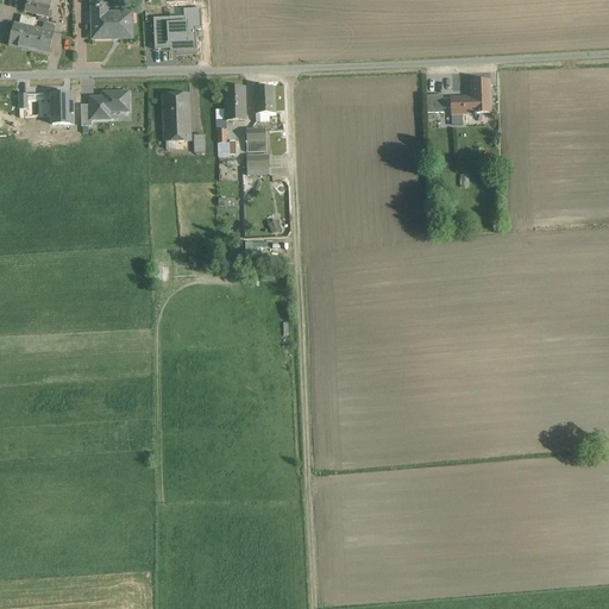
[(51,0),(38,0),(37,5),(35,5),(33,16),(48,19),(51,0)]
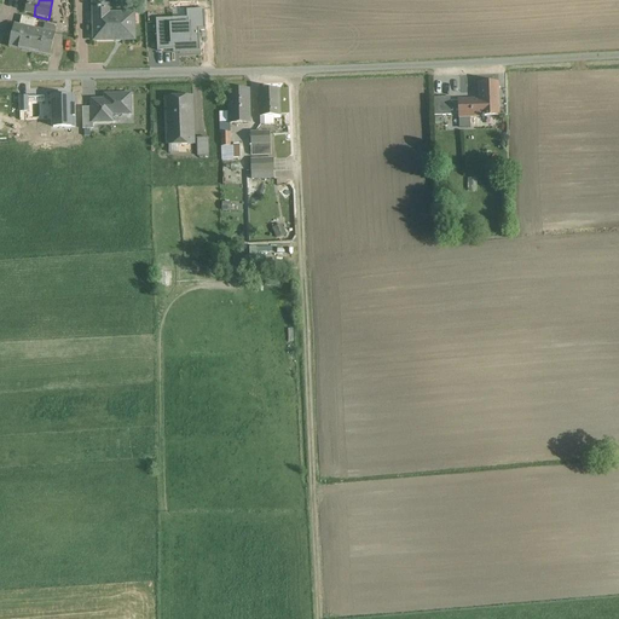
[(108,0),(92,0),(94,42),(133,41),(133,24),(128,24),(128,15),(109,16),(108,0)]
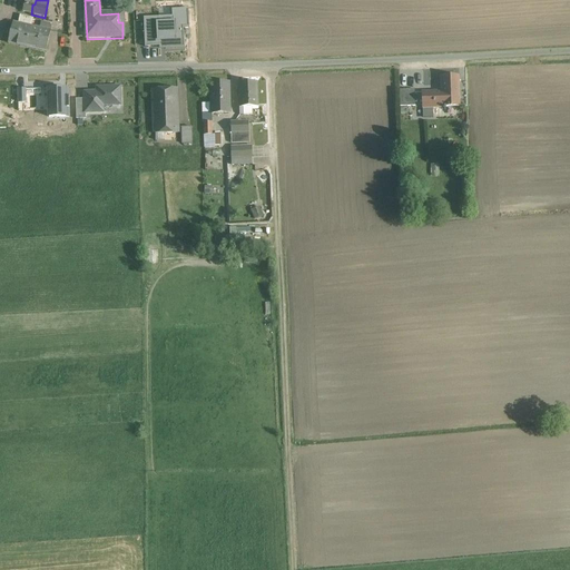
[(32,5),(26,2),(22,12),(31,15),(32,5)]
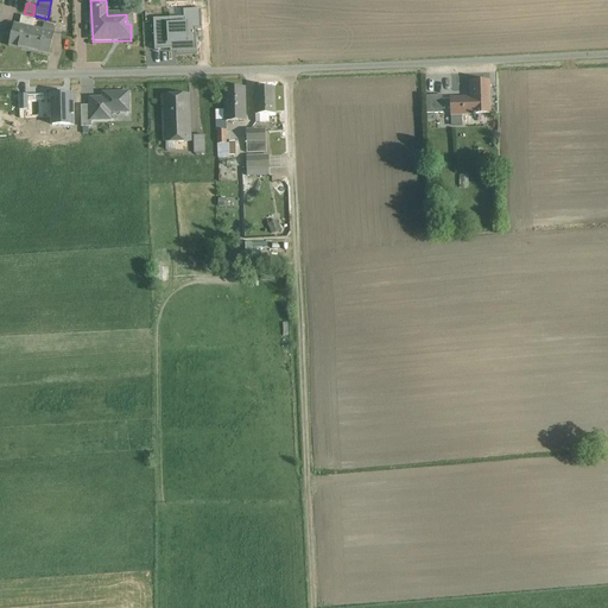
[(184,18),(152,19),(154,50),(171,49),(171,52),(196,51),(195,30),(203,30),(202,10),(183,11),(184,18)]
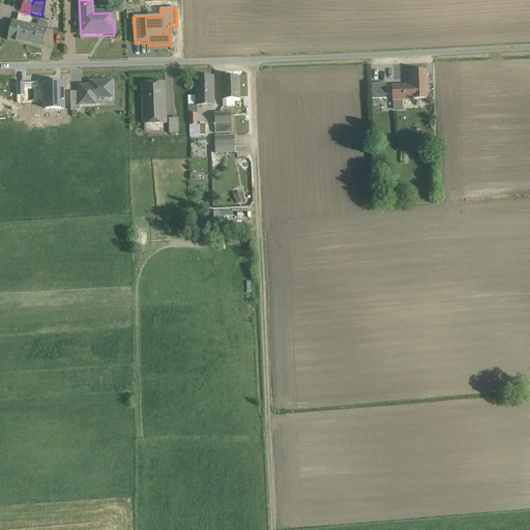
[(29,25),(11,21),(7,40),(24,45),(29,25)]
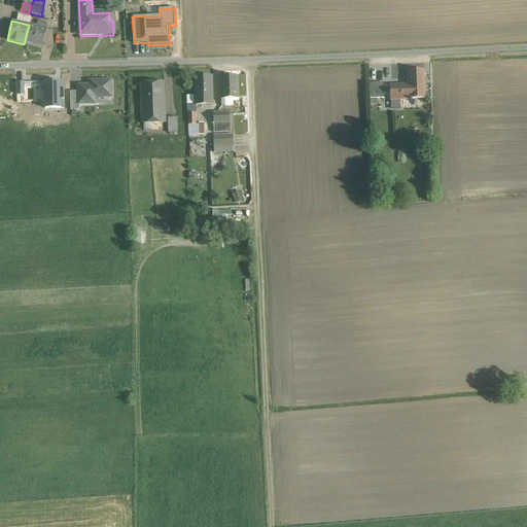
[(46,29),(29,25),(24,44),(42,48),(46,29)]
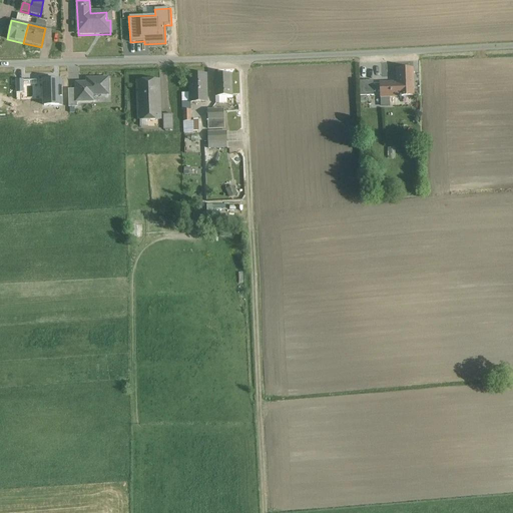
[(413,68),(397,69),(397,83),(387,83),(387,96),(413,96),(413,68)]
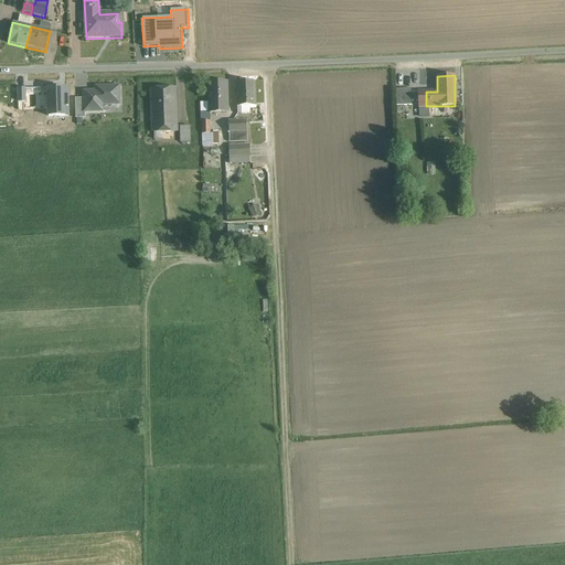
[(254,82),(236,83),(237,106),(237,114),(249,114),(249,106),(255,106),(254,82)]
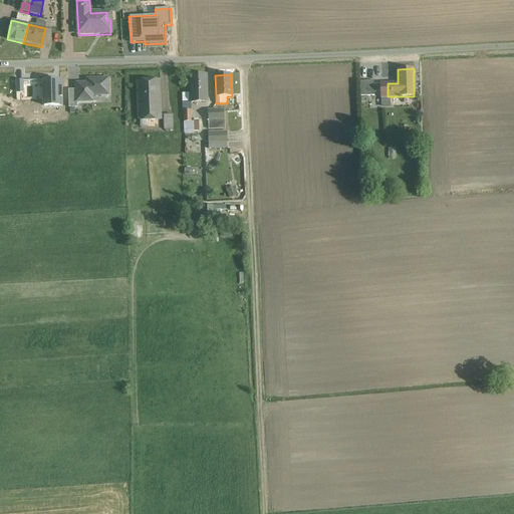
[(206,75),(190,75),(191,92),(184,92),(184,101),(191,101),(207,101),(206,75)]
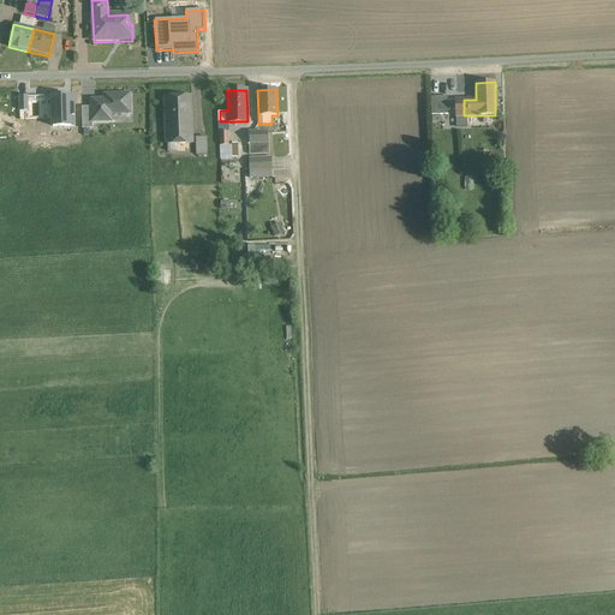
[(130,94),(109,95),(109,100),(91,100),(91,107),(91,121),(93,121),(112,121),(111,114),(130,113),(130,94)]
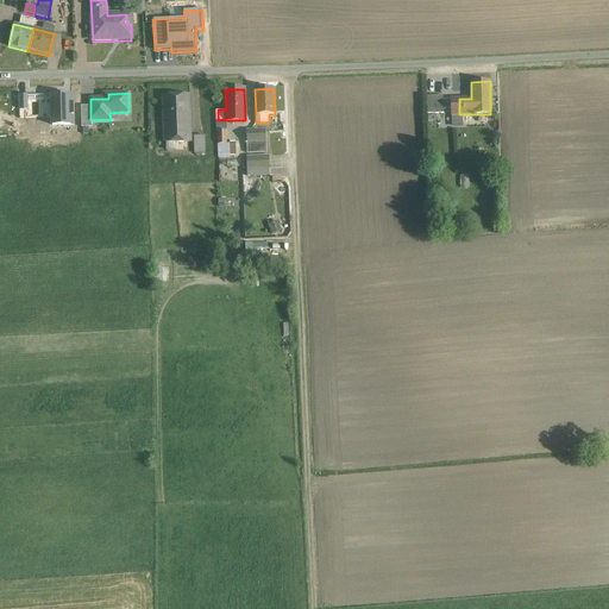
[(54,95),(54,124),(74,124),(74,115),(71,115),(71,107),(69,107),(69,102),(64,102),(64,100),(71,100),(71,95),(54,95)]
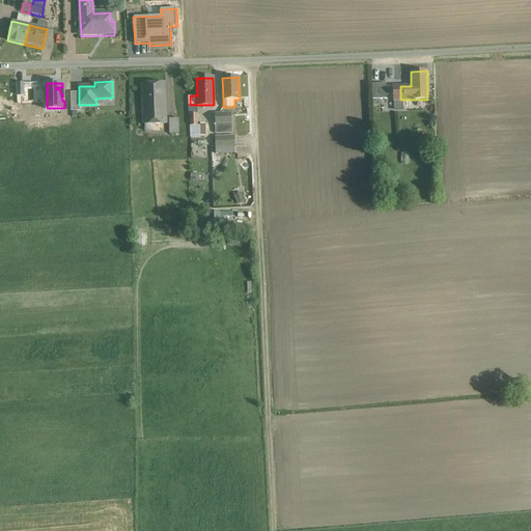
[(164,83),(142,84),(143,124),(165,124),(164,83)]
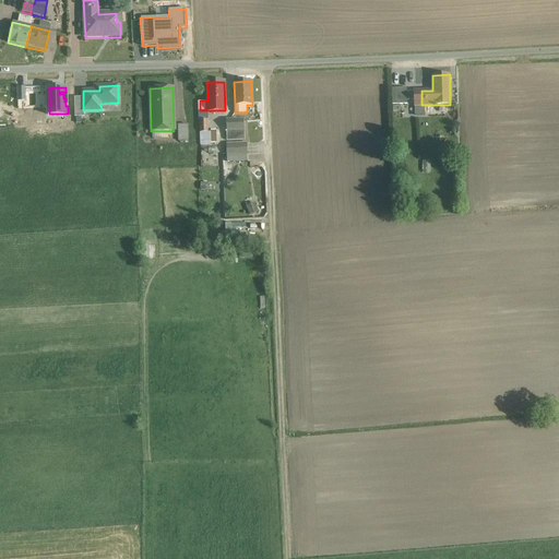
[(407,87),(392,88),(393,104),(408,104),(407,87)]
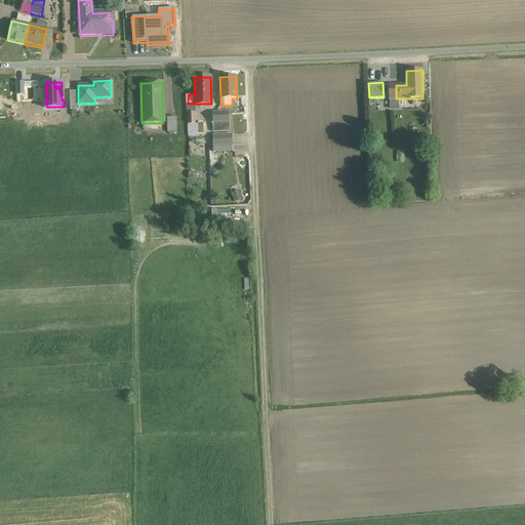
[(78,91),(70,91),(70,110),(79,110),(79,104),(78,104),(78,91)]
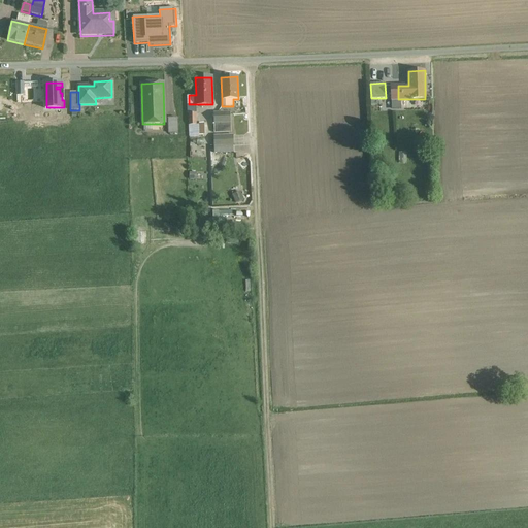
[(196,104),(189,104),(189,95),(187,95),(188,114),(189,114),(196,113),(196,104)]
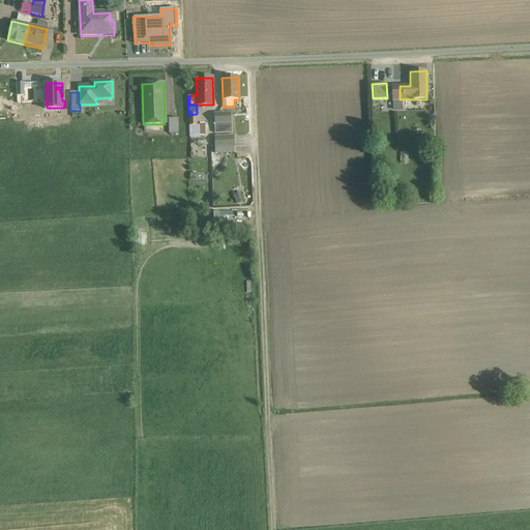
[(230,114),(214,114),(214,133),(231,133),(230,114)]
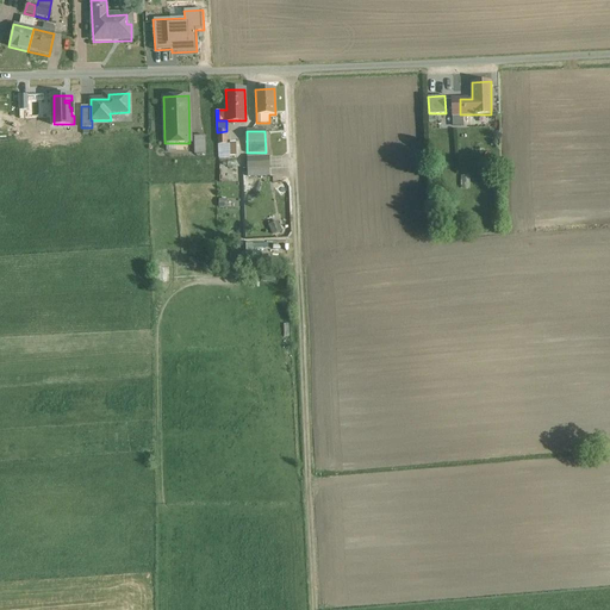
[(205,136),(194,137),(194,154),(206,154),(205,136)]
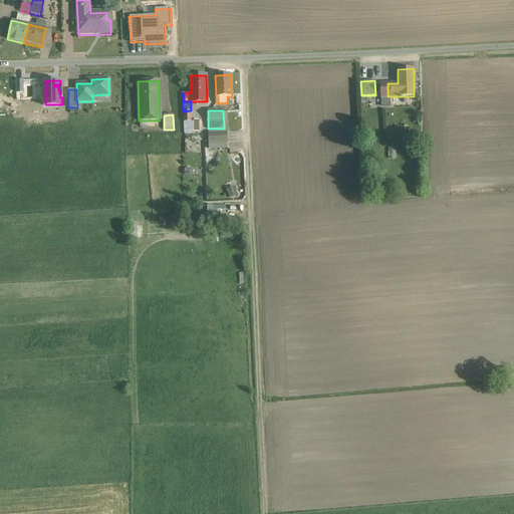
[(227,132),(208,133),(209,143),(227,143),(227,132)]
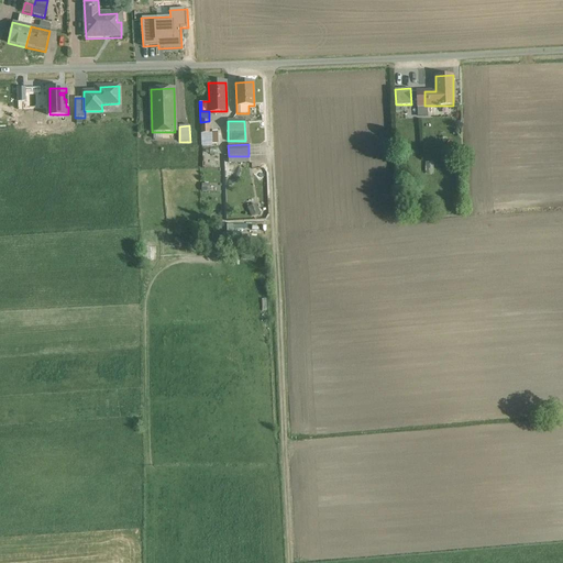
[(256,206),(249,209),(252,217),(260,213),(256,206)]
